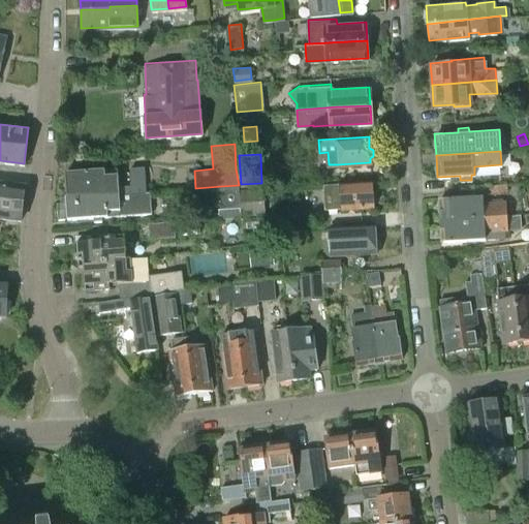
[(65,171),(67,194),(67,195),(146,190),(145,165),(129,166),(131,184),(118,185),(117,167),(65,171)]
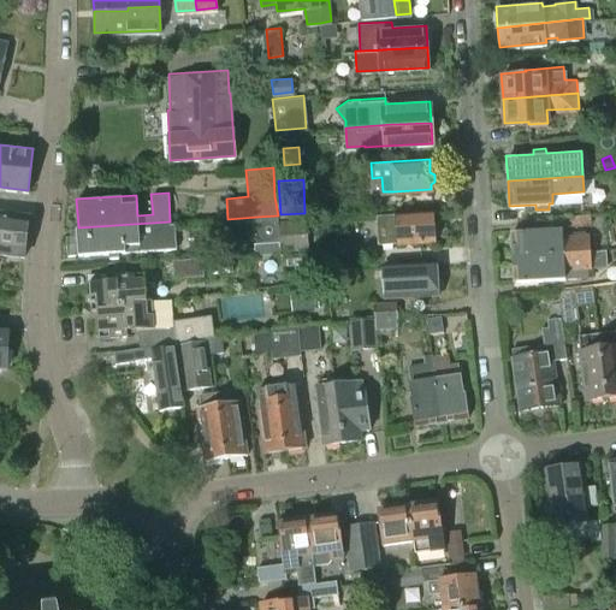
[(0,252),(24,254),(29,213),(0,209),(0,252)]
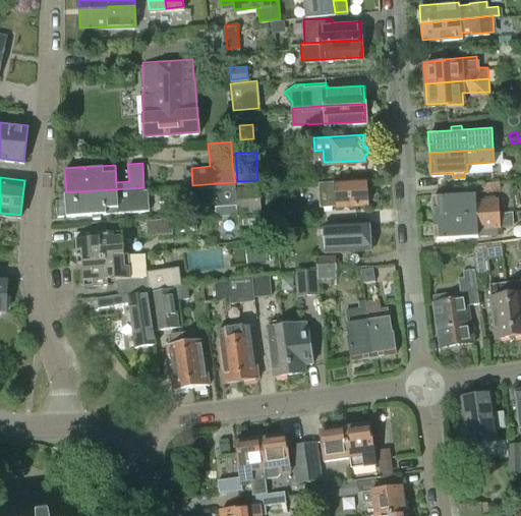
[(335,184),(319,184),(320,204),(336,204),(367,202),(367,198),(370,196),(369,190),(366,189),(366,177),(334,179),(335,184)]
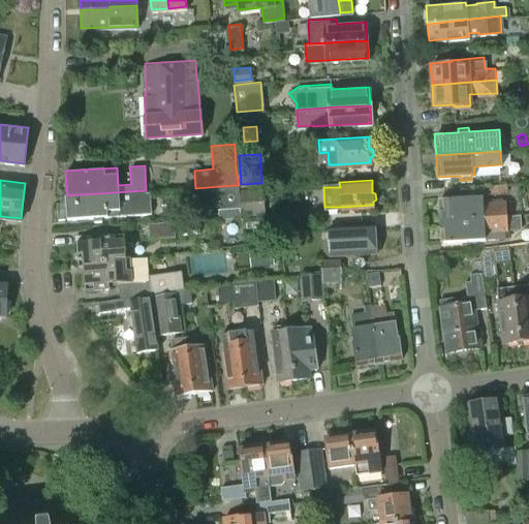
[(506,181),(489,182),(490,192),(506,190),(506,181)]
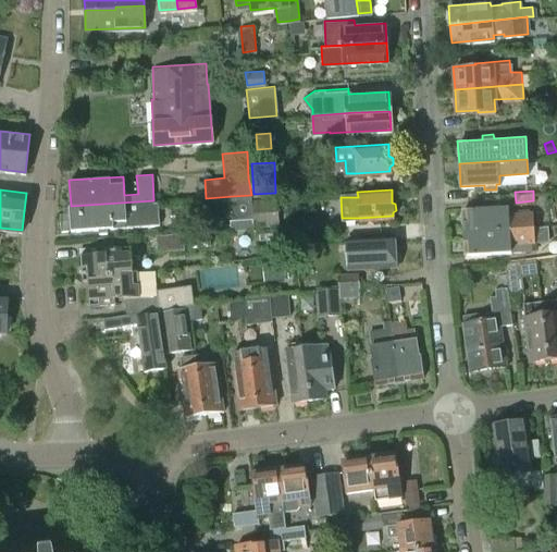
[(235,217),(230,218),(231,227),(254,224),(252,216),(251,195),(233,196),(235,217)]
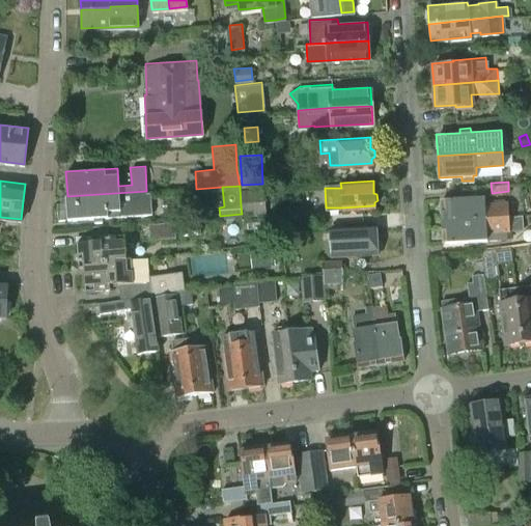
[(242,188),(244,215),(266,213),(263,186),(242,188)]
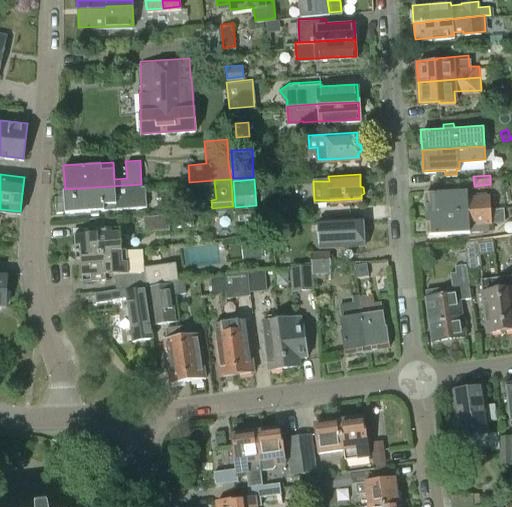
[(60,198),(55,198),(56,211),(90,209),(91,212),(98,212),(98,208),(146,205),(145,184),(141,184),(65,189),(65,188),(59,188),(60,198)]
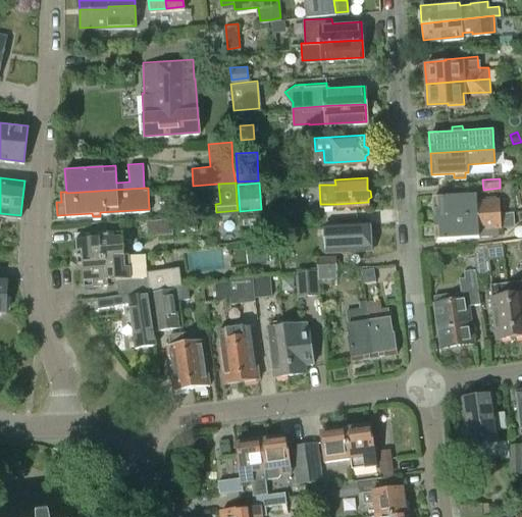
[(475,193),(433,195),(434,216),(500,213),(499,197),(476,199),(475,193)]
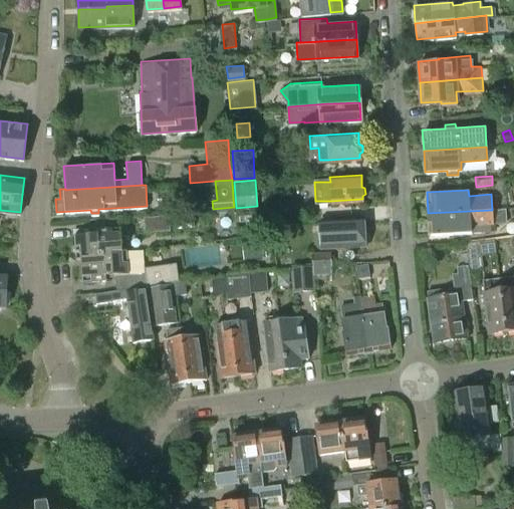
[(492,210),(428,213),(430,233),(488,230),(488,224),(505,223),(504,209),(492,210)]
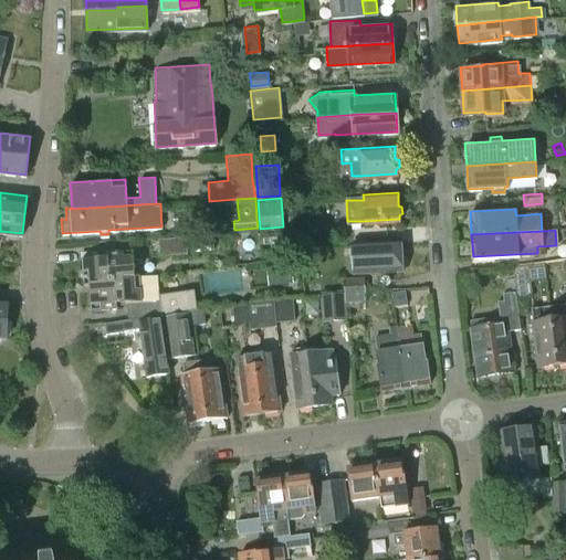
[(158,236),(159,253),(187,251),(186,235),(158,236)]
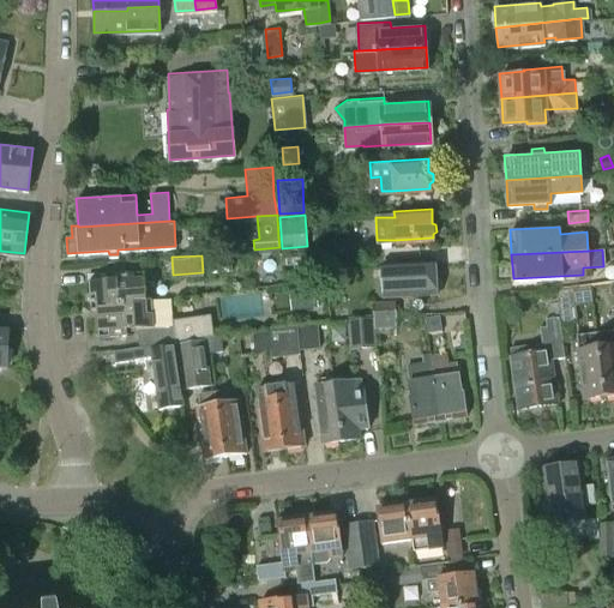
[(397,276),(387,276),(387,292),(398,292),(398,293),(420,290),(421,300),(435,299),(435,289),(435,286),(439,283),(438,276),(434,274),(433,260),(396,263),(397,276)]
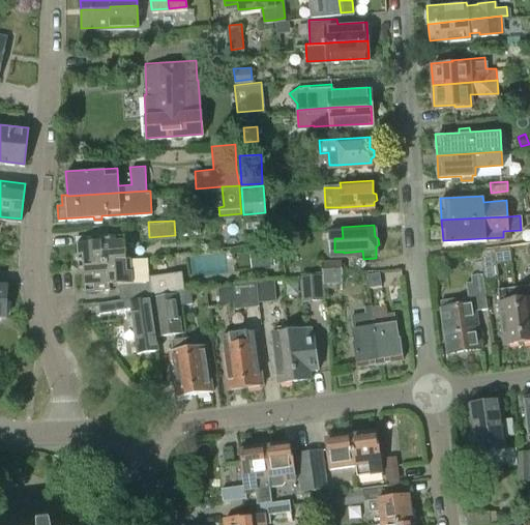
[(78,265),(84,265),(106,263),(106,259),(126,257),(124,233),(99,235),(99,239),(76,241),(78,265)]
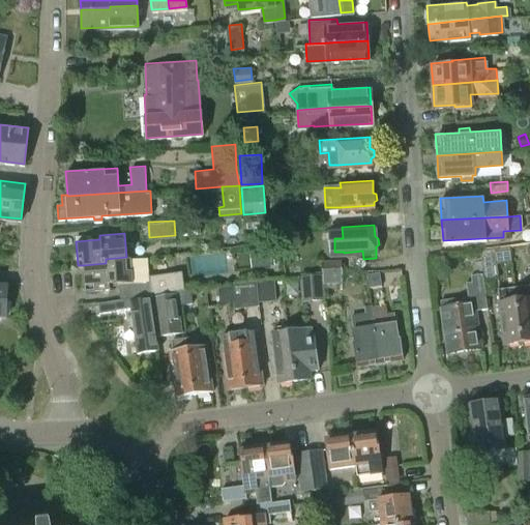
[(262,245),(264,261),(273,260),(272,244),(262,245)]
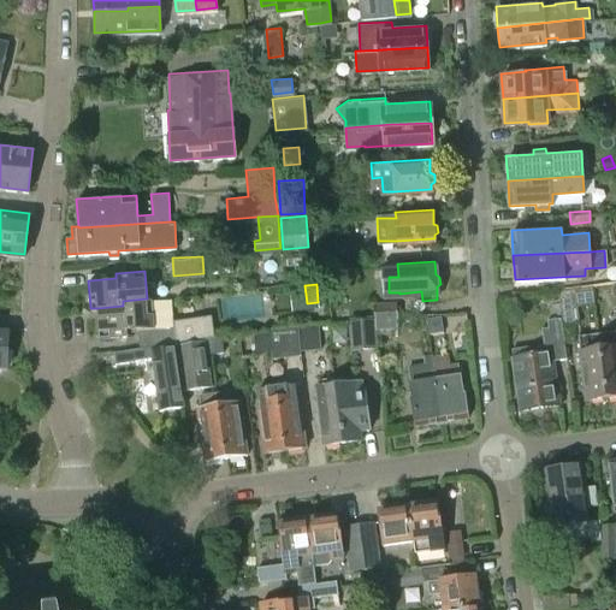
[(592,284),(558,289),(562,315),(562,321),(579,319),(576,305),(593,302),(592,284)]
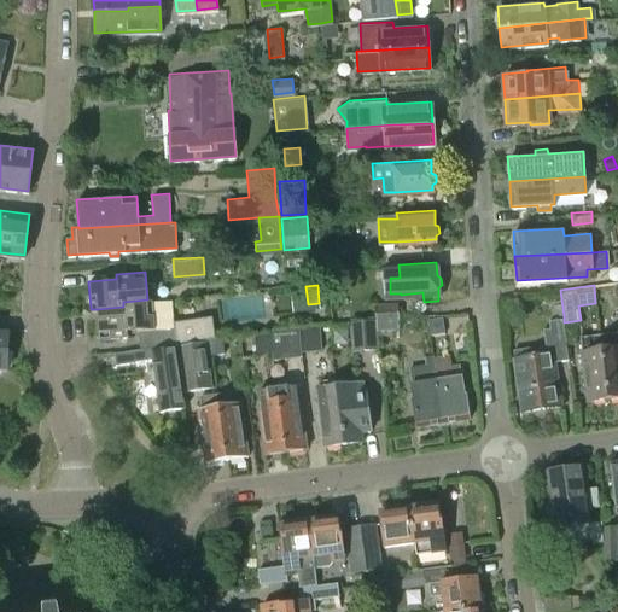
[(123,307),(98,309),(99,337),(127,334),(127,330),(138,328),(140,348),(214,336),(211,315),(174,319),(173,298),(147,299),(123,302),(123,307)]
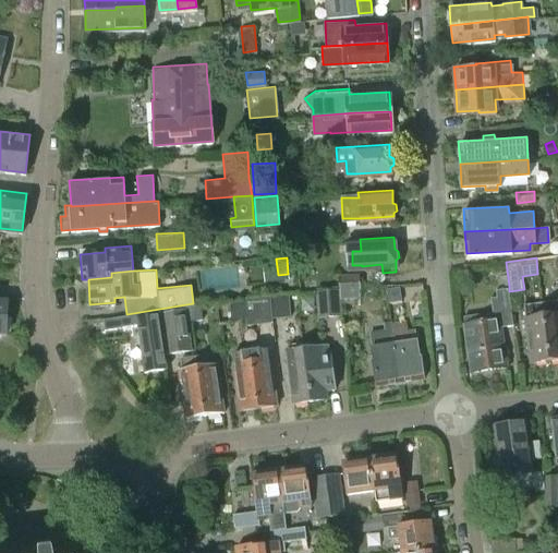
[(360,280),(359,271),(339,273),(339,281),(360,280)]
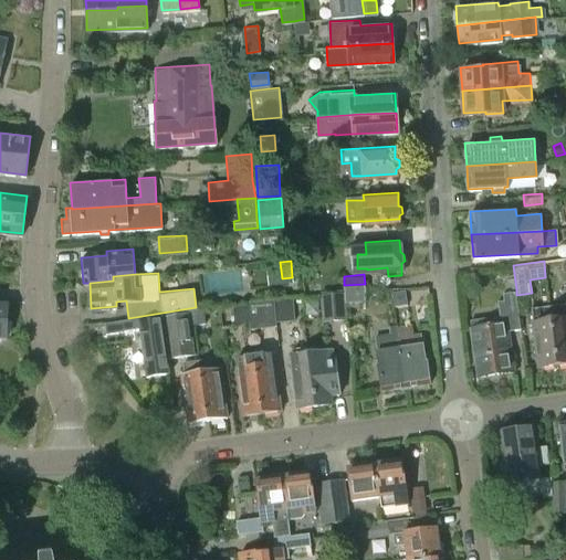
[(394,304),(407,302),(405,287),(391,289),(394,304)]
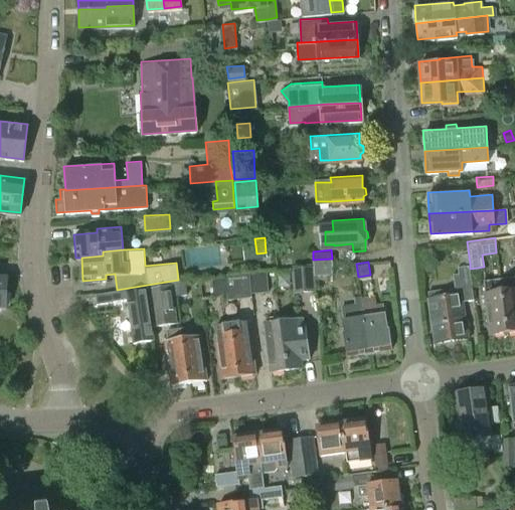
[(332,272),(332,264),(313,265),(313,273),(322,273),(332,272)]
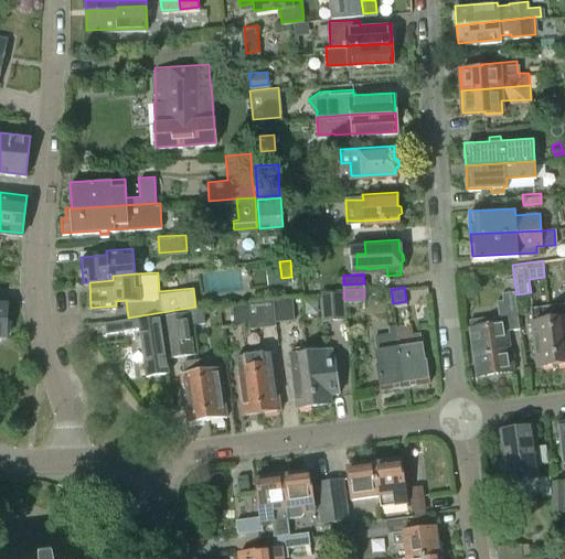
[(499,313),(469,318),(470,325),(477,373),(512,368),(507,328),(520,325),(515,294),(515,289),(502,290),(503,298),(497,299),(499,313)]
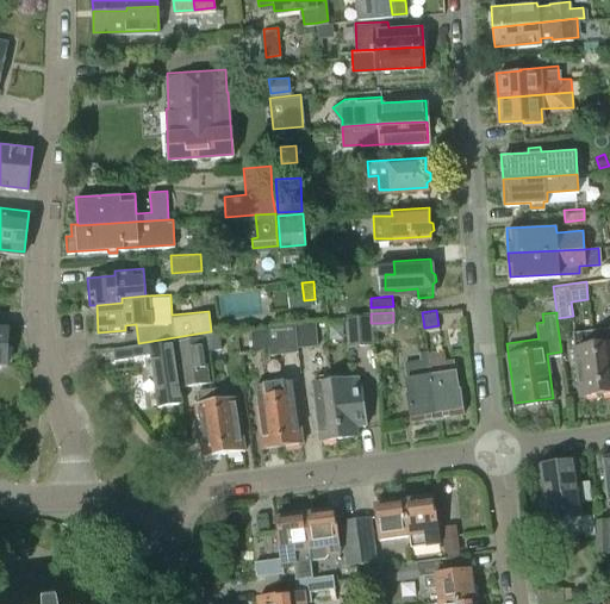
[(371,323),(371,313),(346,316),(347,330),(356,330),(358,342),(371,342),(371,323)]
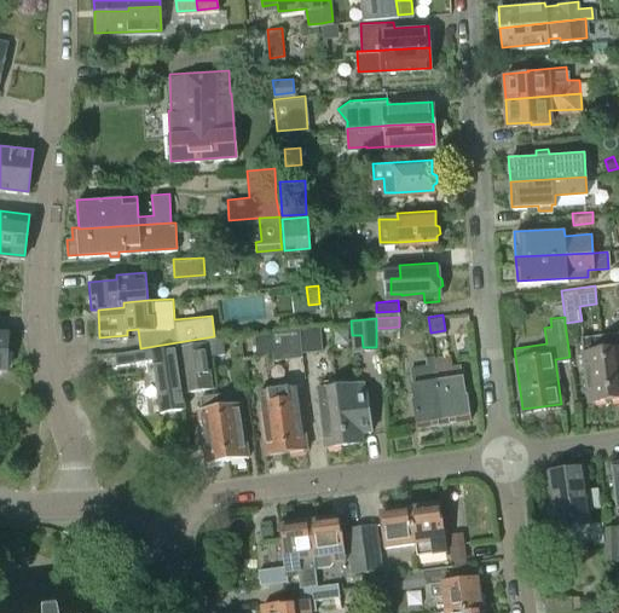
[(319,324),(299,327),(301,350),(322,348),(319,324)]
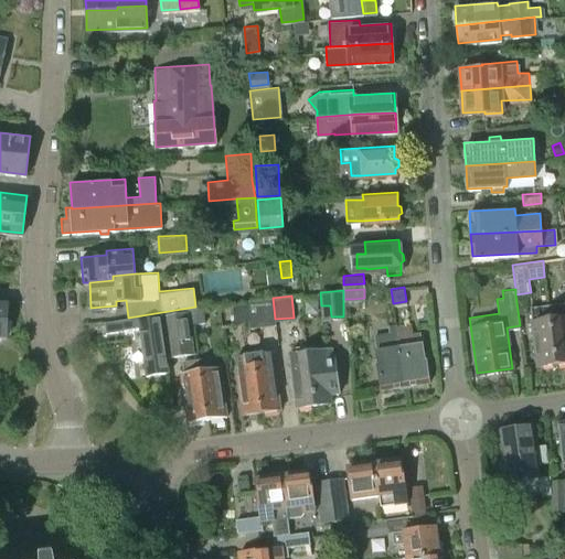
[(246,312),(248,321),(248,326),(275,324),(275,319),(273,298),(238,301),(240,313),(246,312)]
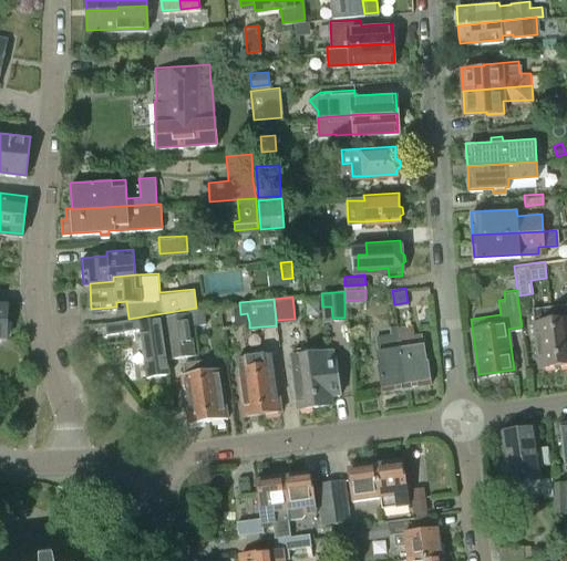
[(566,301),(550,304),(558,364),(566,362),(566,301)]
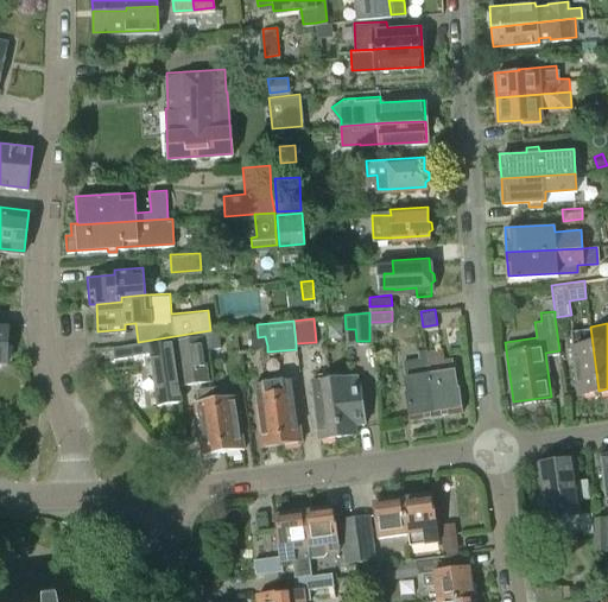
[(252,347),(267,346),(265,336),(258,337),(257,324),(249,325),(252,347)]
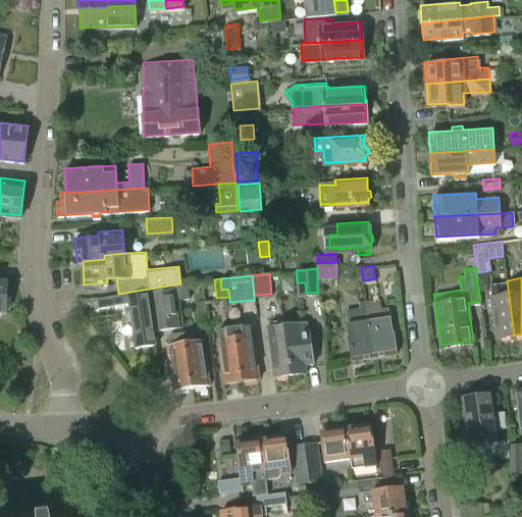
[(514,335),(507,280),(489,282),(490,287),(486,287),(487,298),(490,297),(496,338),(514,335)]
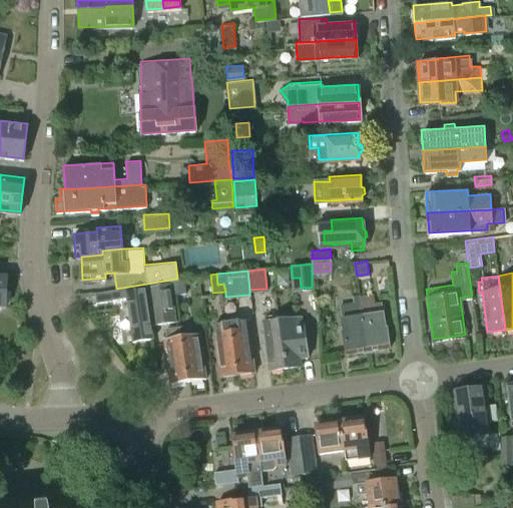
[(183,280),(178,280),(170,281),(172,294),(185,292),(183,280)]
